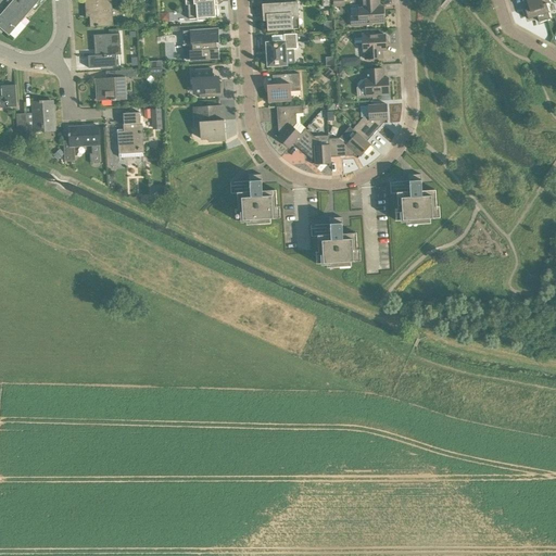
[(33,9),(22,0),(13,0),(7,9),(21,22),(33,9)]
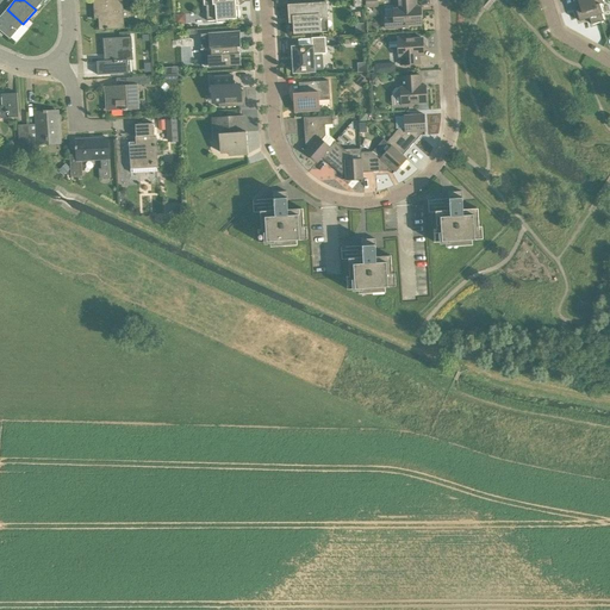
[(98,13),(99,30),(119,29),(117,0),(93,0),(94,13),(98,13)]
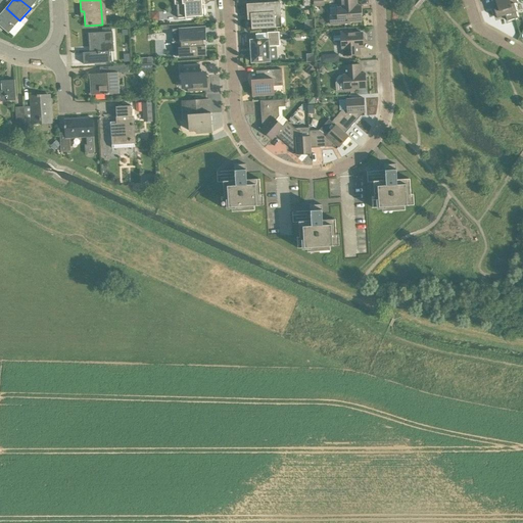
[(175,0),(175,5),(178,5),(179,17),(186,17),(186,19),(196,19),(195,17),(202,16),(202,17),(205,16),(204,4),(202,4),(201,0),(175,0)]
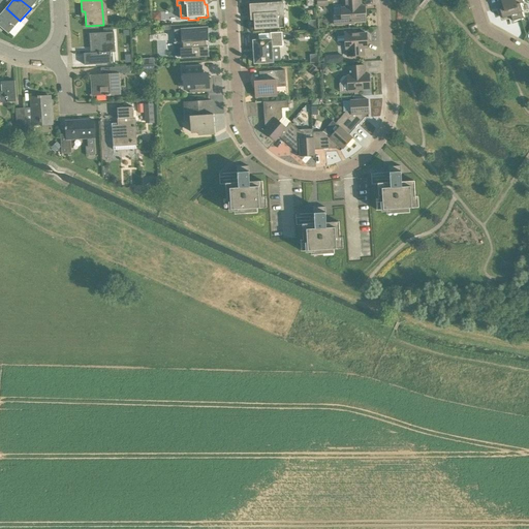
[(362,10),(361,0),(343,0),(344,4),(341,5),(341,8),(333,8),(334,17),(334,25),(354,24),(353,23),(366,22),(366,17),(366,16),(366,12),(365,11),(365,10),(362,10)]
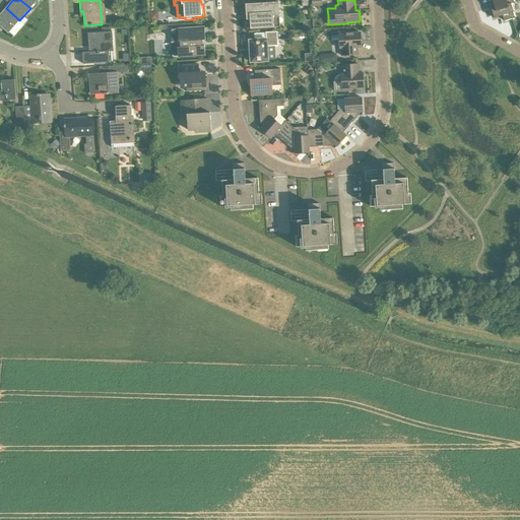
[(505,21),(516,18),(514,12),(511,4),(515,3),(513,0),(492,0),(495,7),(491,8),(494,18),(503,16),(505,21)]
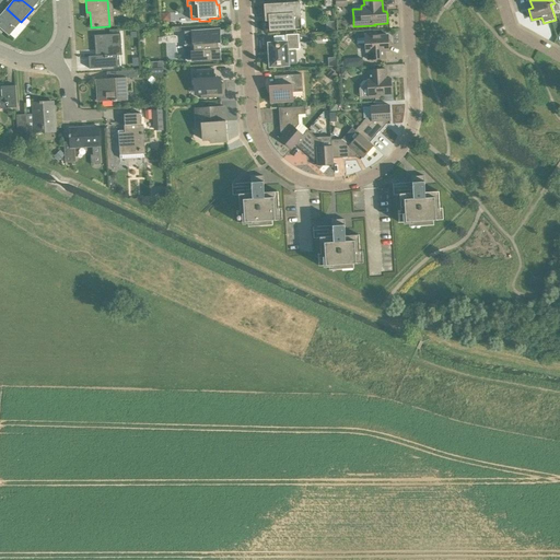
[(302,30),(301,13),(301,2),(265,4),(265,15),(269,15),(270,32),(302,30)]
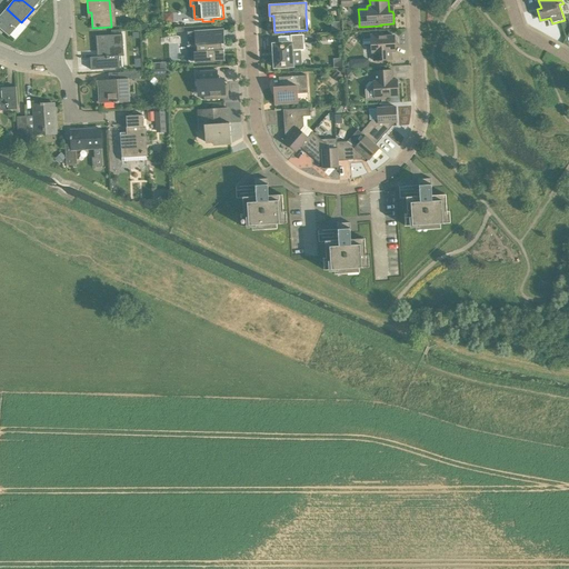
[(0,16),(0,28),(9,37),(21,22),(7,9),(0,16)]
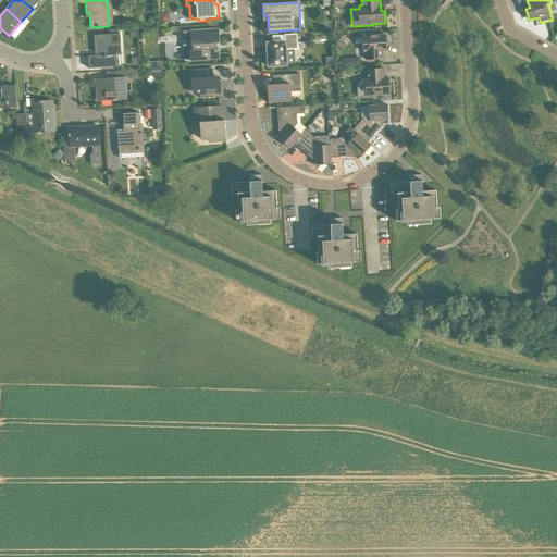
[(334,21),(324,22),(325,32),(334,31),(334,21)]
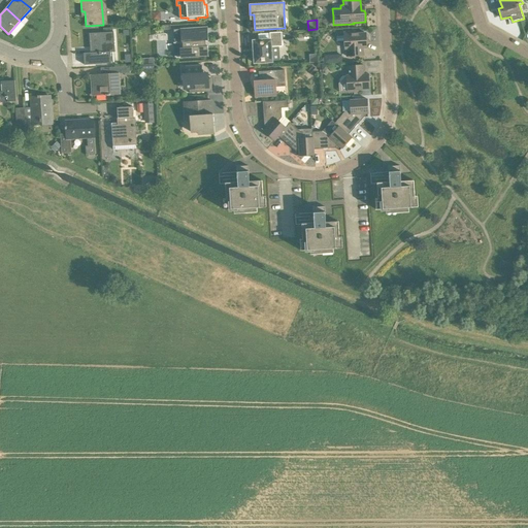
[(180,57),(180,59),(208,57),(207,46),(206,46),(205,40),(208,40),(207,27),(180,29),(180,32),(174,32),(174,42),(175,58),(180,57)]
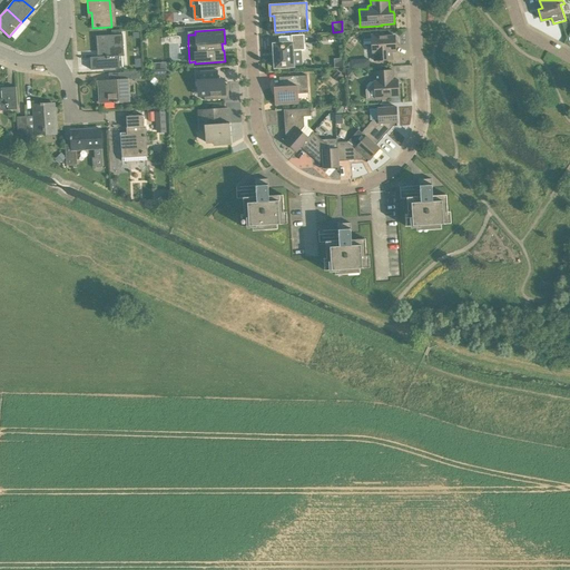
[(302,50),(305,50),(304,35),(291,36),(292,43),(273,45),(274,50),(272,50),(273,59),(274,59),(275,68),(294,67),(293,59),(302,58),(302,50)]
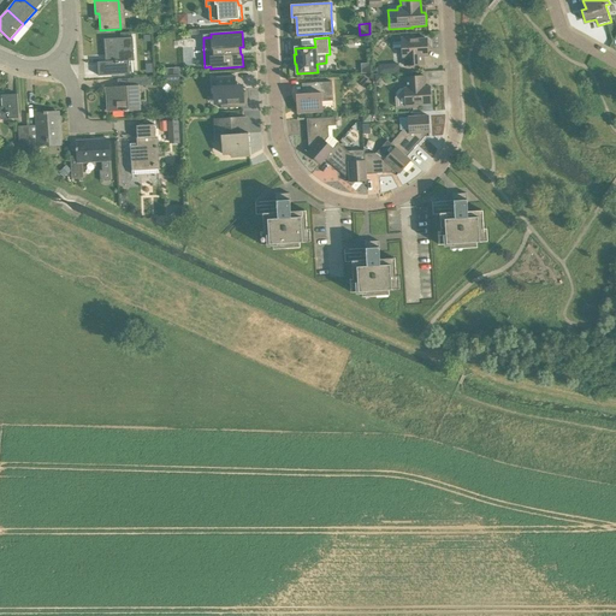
[(427,45),(427,39),(413,40),(413,37),(401,37),(402,58),(403,58),(404,66),(425,65),(424,52),(427,52),(427,51),(428,49),(428,46),(427,45)]
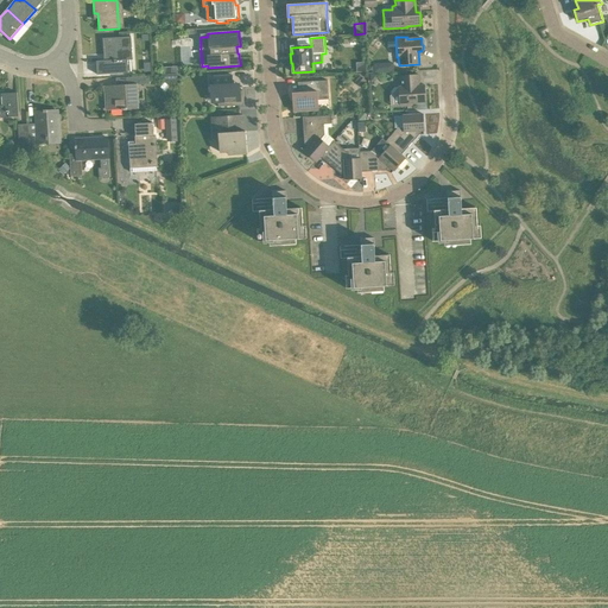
[(97,75),(128,73),(126,38),(103,39),(105,54),(107,54),(107,61),(97,62),(97,75)]
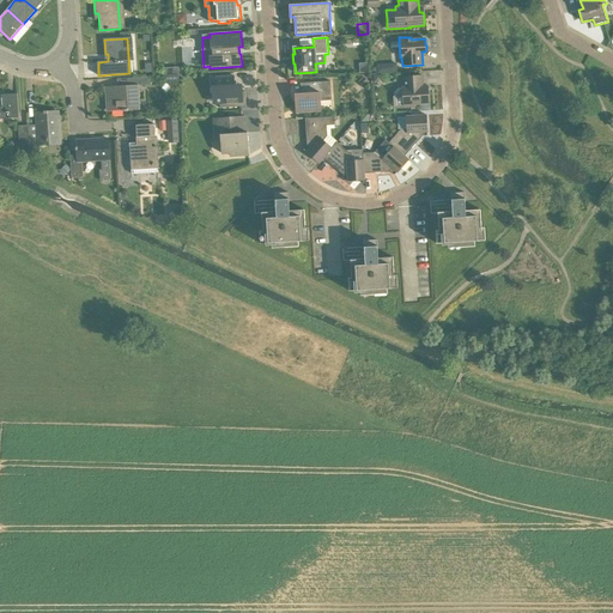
[(369,62),(359,64),(359,73),(370,73),(369,62)]
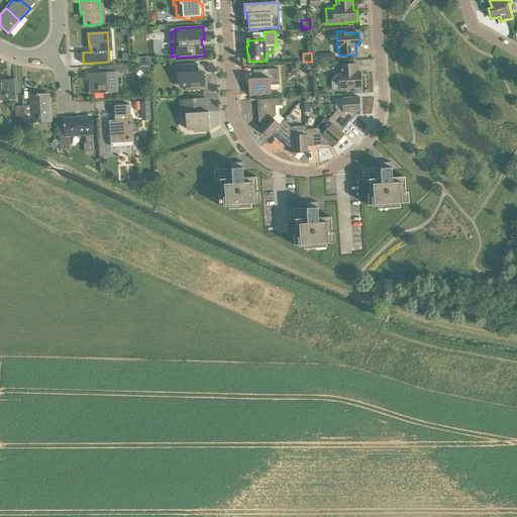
[(151,64),(139,64),(140,69),(144,73),(151,73),(151,64)]
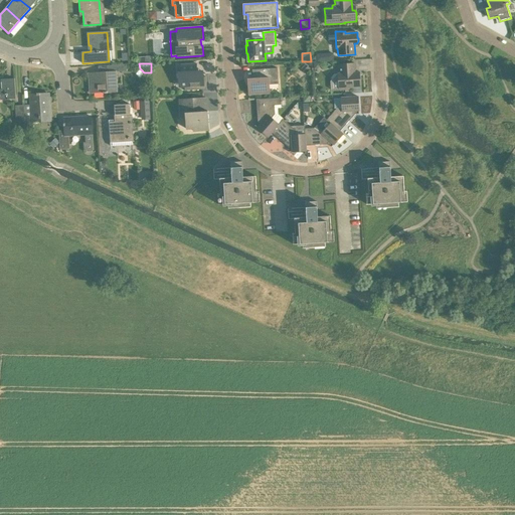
[(108,93),(118,93),(117,72),(127,71),(126,64),(100,66),(100,72),(90,73),(91,94),(104,93),(104,94),(108,94),(108,93)]
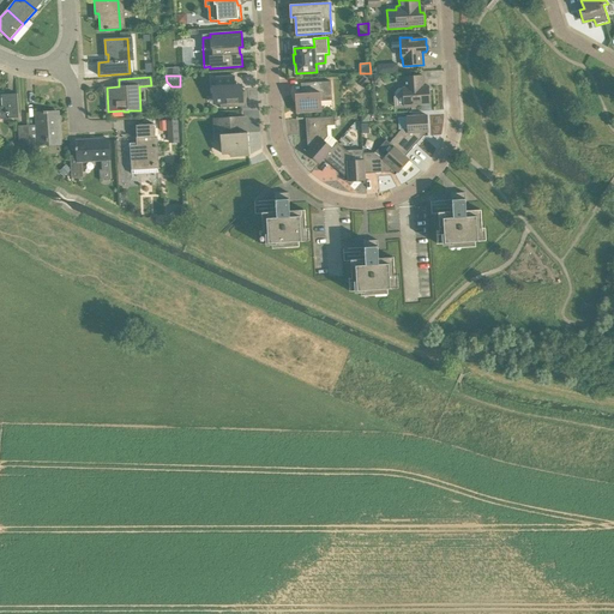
[(212,78),(214,96),(220,96),(221,108),(247,107),(246,91),(242,91),(242,88),(235,89),(235,77),(212,78)]
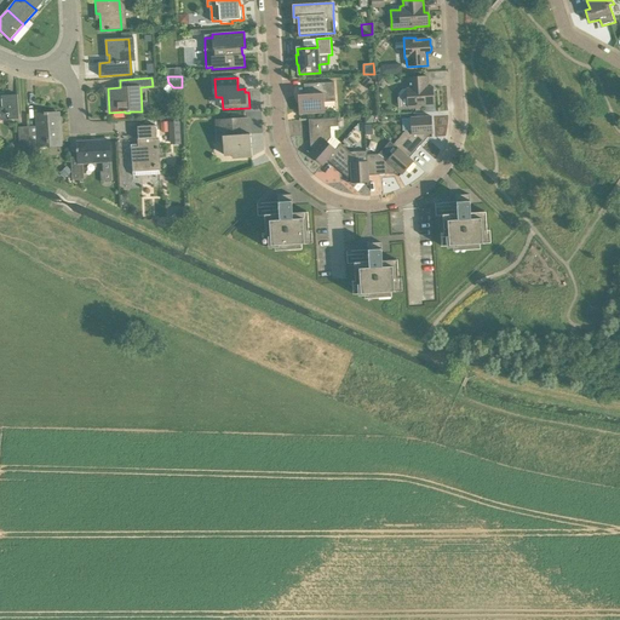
[(368,89),(374,82),(367,78),(362,84),(368,89)]
